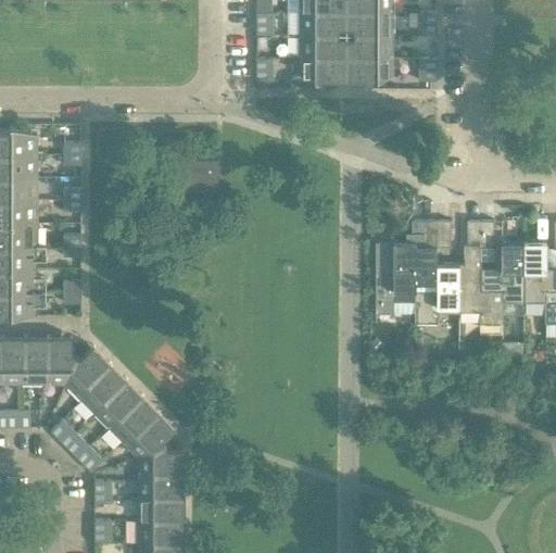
[(299,0),(299,13),(339,13),(346,13),(345,0),(299,0)]
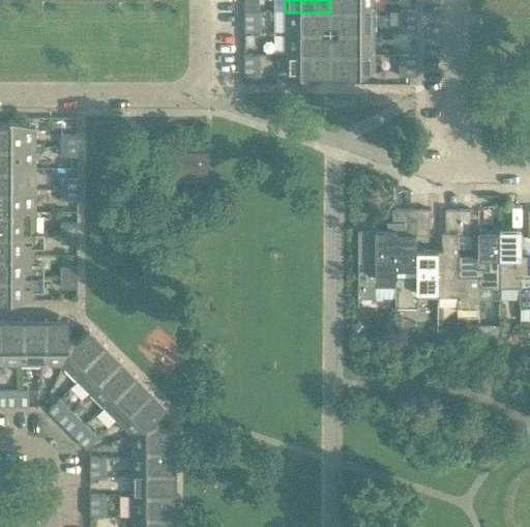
[(375,0),(329,0),(330,12),(375,12),(375,0)]
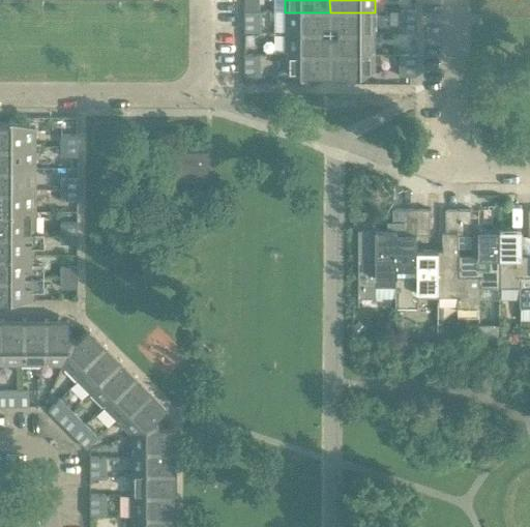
[(323,12),(285,12),(285,34),(323,34),(330,34),(330,12),(323,12)]
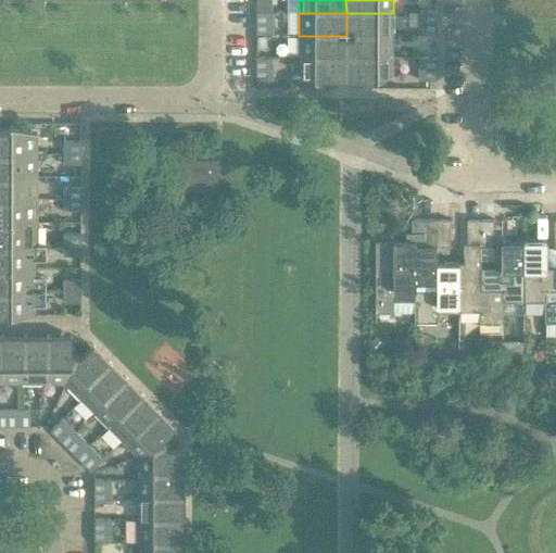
[(393,13),(346,13),(346,36),(393,36),(393,13)]
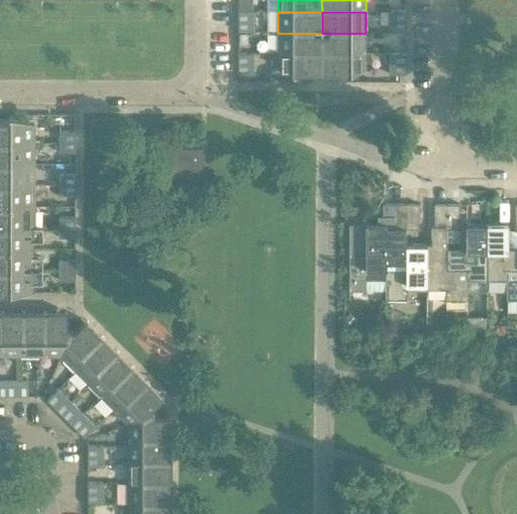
[(238,13),(238,24),(253,24),(253,13),(238,13)]
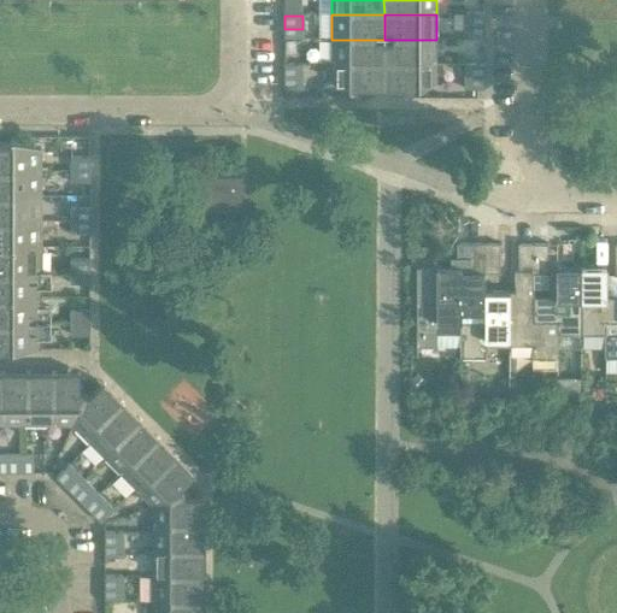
[(465,28),(485,28),(485,16),(465,16),(465,28)]
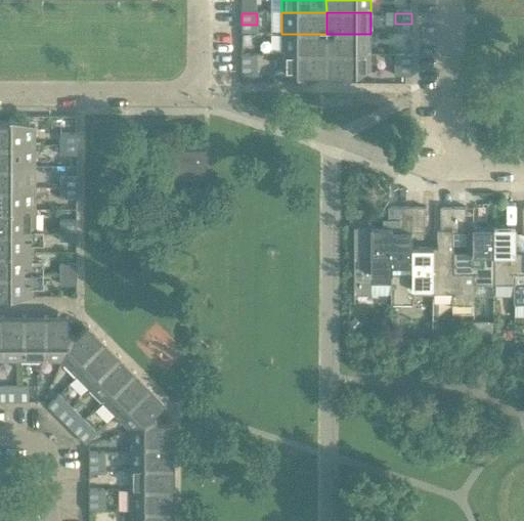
[(411,24),(395,24),(395,34),(411,35),(411,24)]
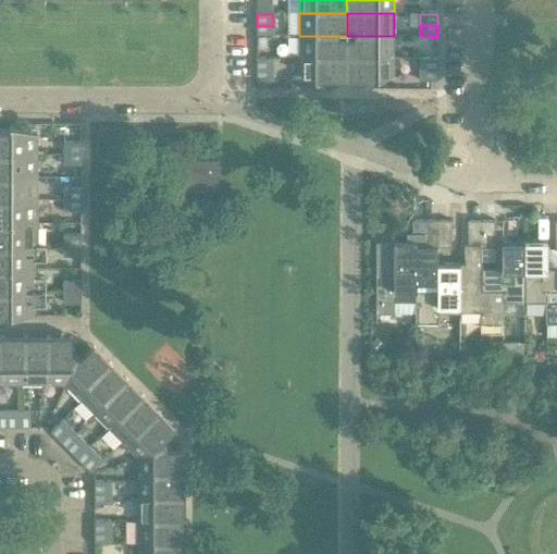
[(273,36),(273,26),(257,26),(257,36),(273,36)]
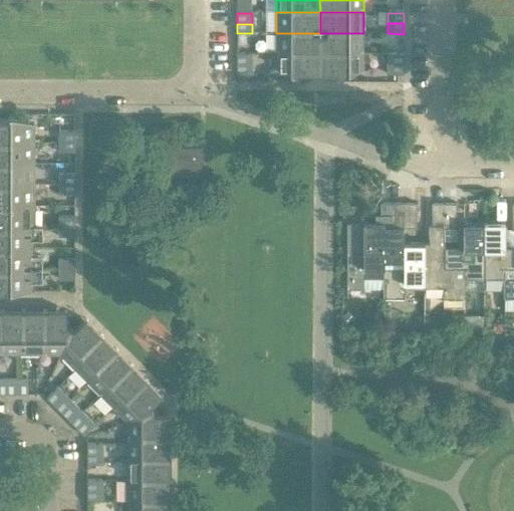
[(313,33),(276,33),(276,54),(313,54),(320,54),(320,33),(313,33)]
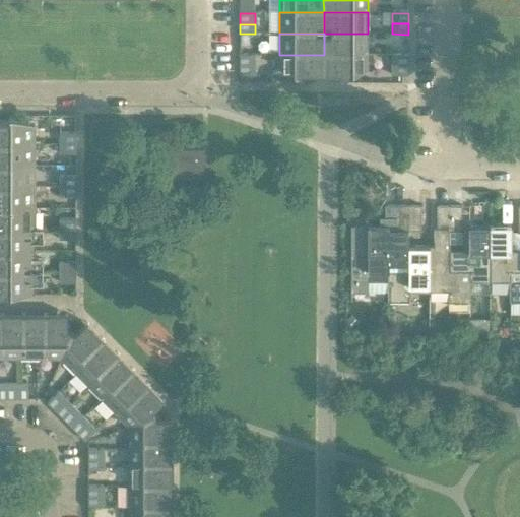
[(368,34),(324,34),(324,55),(368,56),(368,34)]
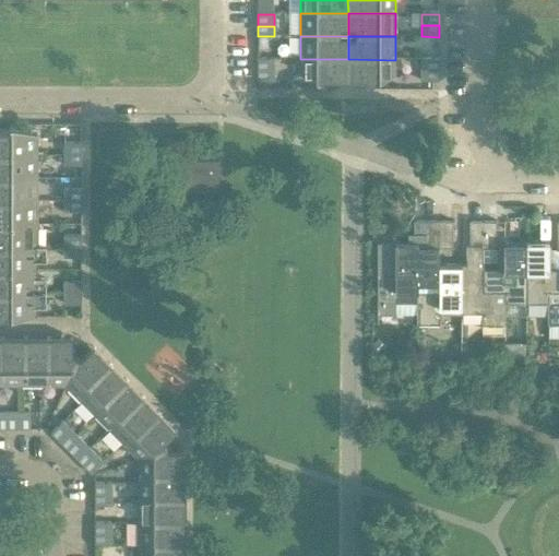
[(300,77),(292,81),(292,91),(328,92),(328,89),(330,84),(341,84),(348,84),(348,59),(341,59),(300,59),(300,77)]
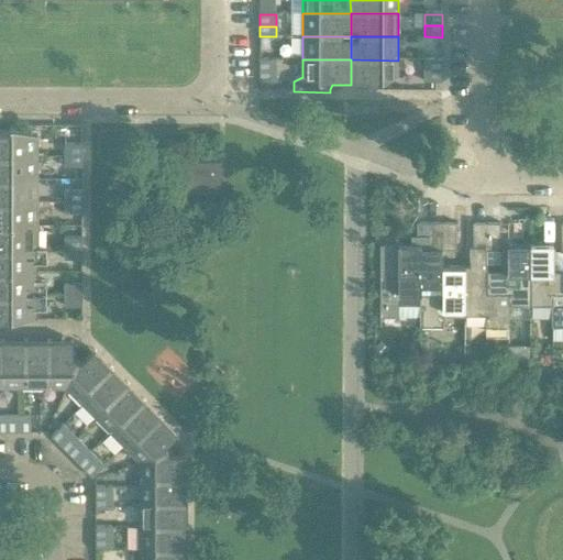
[(398,61),(351,59),(351,85),(368,85),(371,90),(398,78),(398,61)]
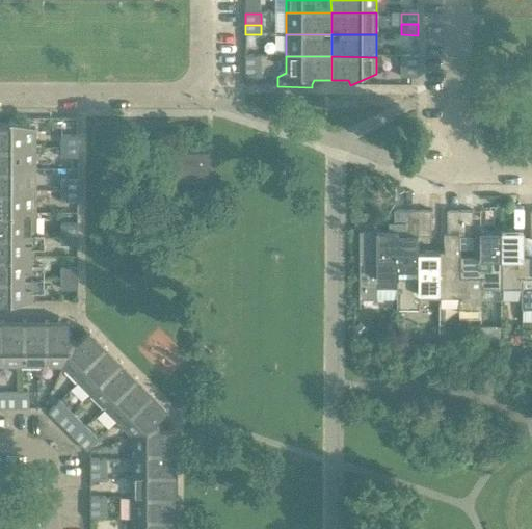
[(245,57),(245,68),(261,68),(261,57),(245,57)]
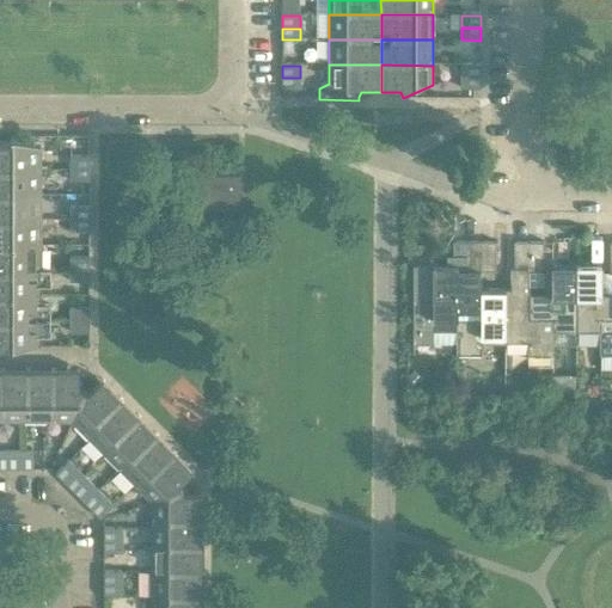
[(479,79),(479,67),(461,66),(461,79),(479,79)]
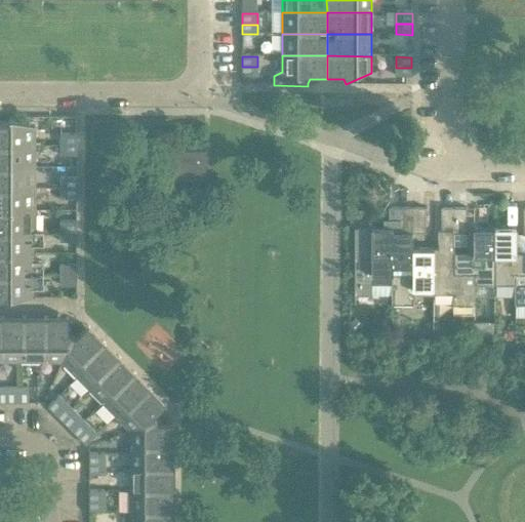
[(257,78),(257,67),(242,67),(242,78),(257,78)]
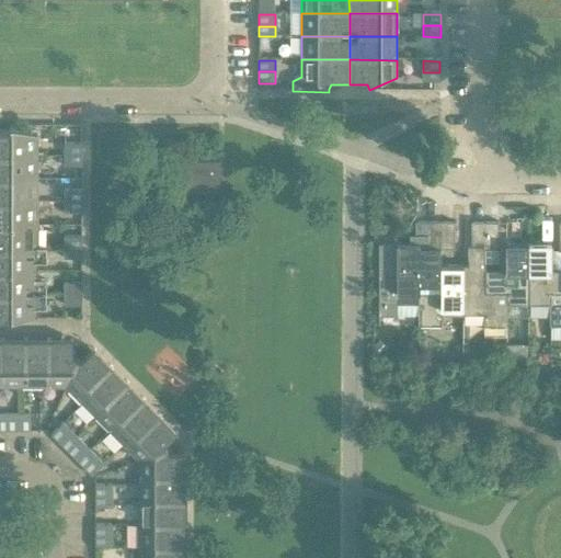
[(439,83),(439,72),(423,72),(423,83),(439,83)]
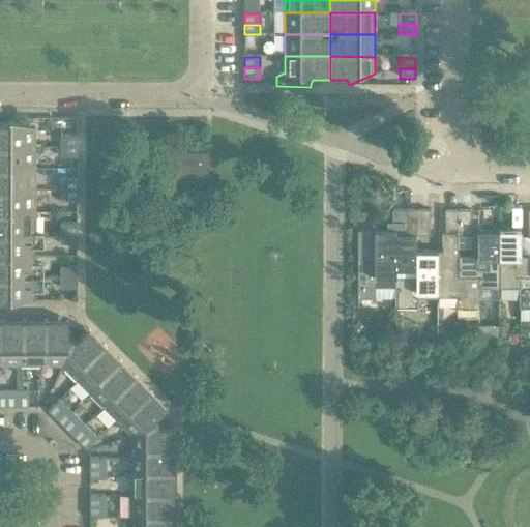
[(8,125),(0,124),(0,147),(36,148),(36,130),(10,120),(8,125)]
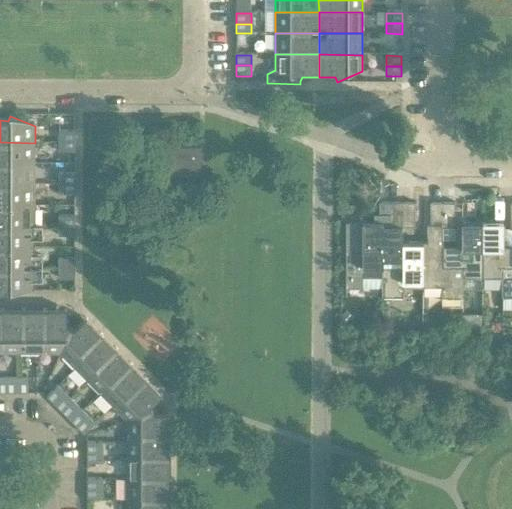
[(59,143),(75,143),(75,133),(59,133),(59,143)]
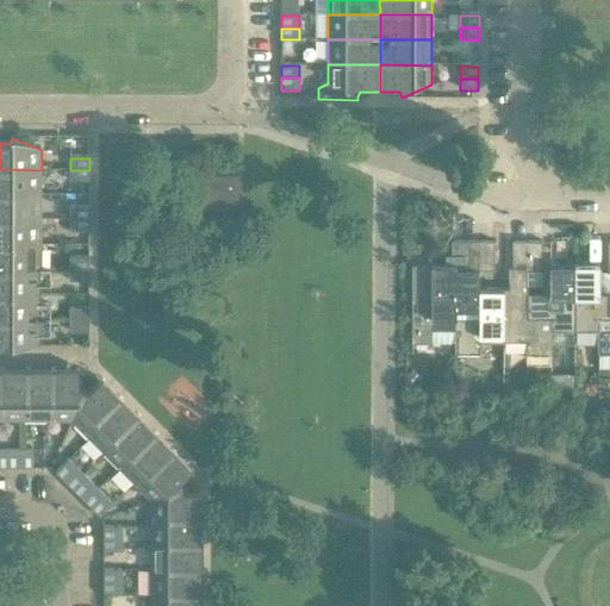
[(42,170),(0,169),(0,194),(42,195),(42,170)]
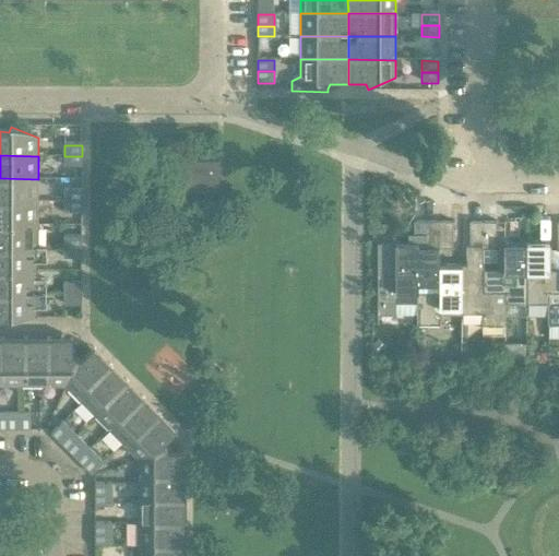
[(82,156),(64,156),(64,167),(81,167),(82,156)]
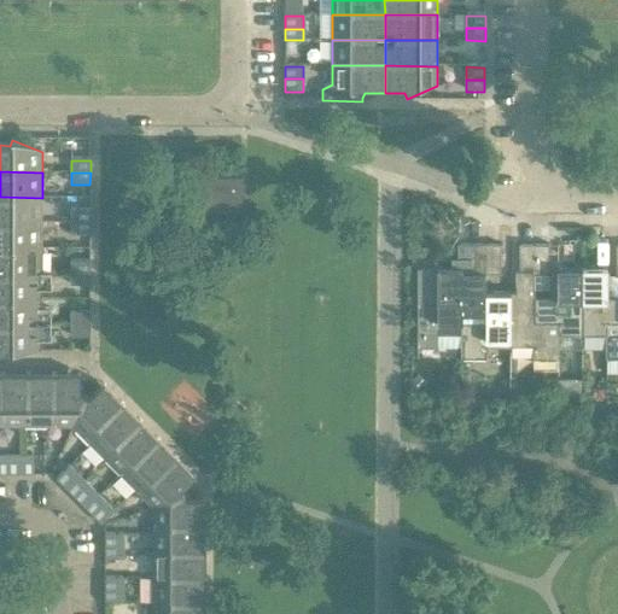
[(242,180),(207,180),(207,214),(243,214),(242,180)]
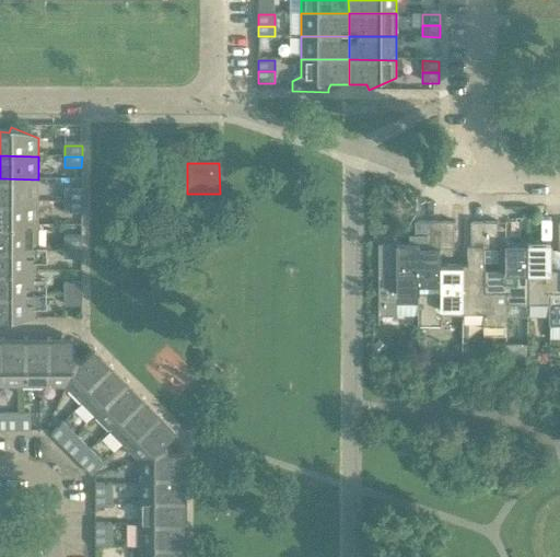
[(38,180),(0,178),(0,202),(38,202),(38,180)]
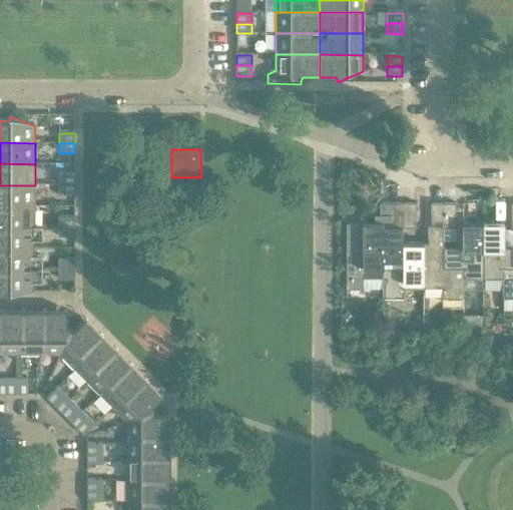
[(59,185),(74,185),(74,175),(59,175),(59,185)]
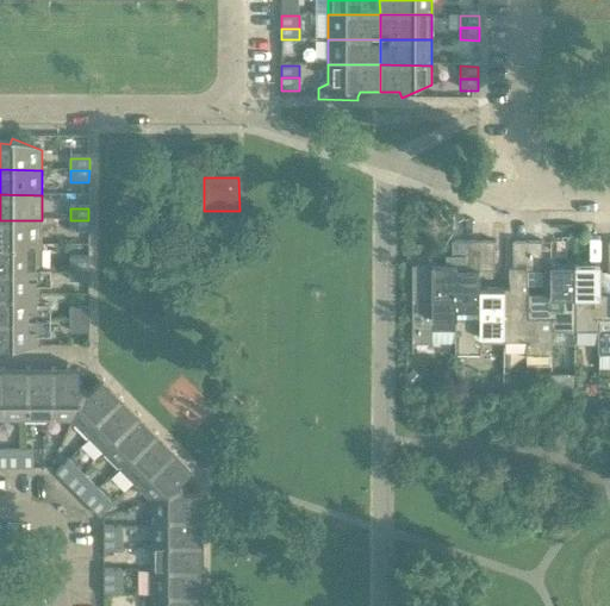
[(42,220),(0,220),(0,245),(42,245),(42,220)]
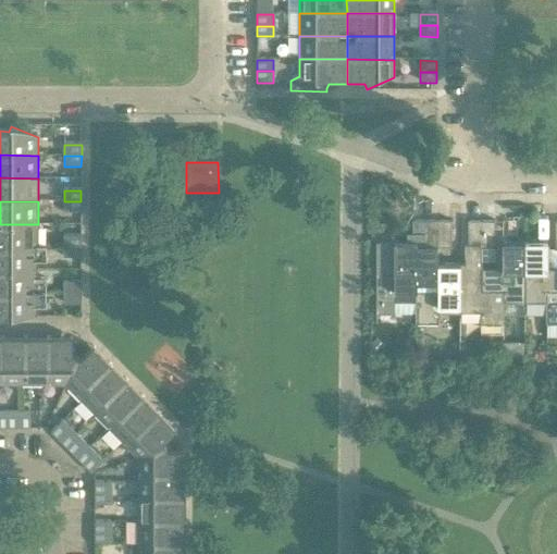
[(81,201),(64,201),(64,213),(81,213),(81,201)]
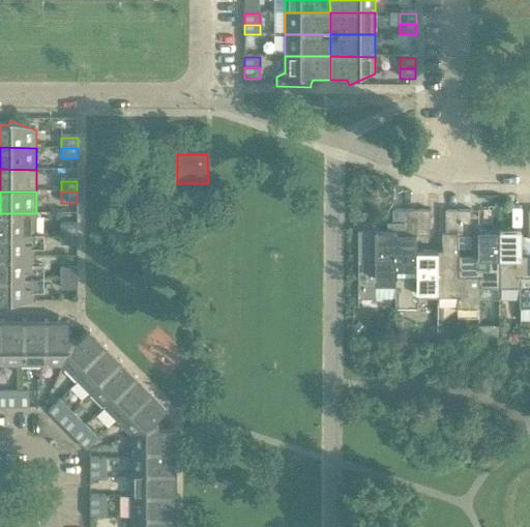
[(415,279),(415,253),(415,237),(430,237),(430,211),(392,211),(392,232),(356,232),(356,300),(394,301),(394,289),(394,279),(415,279)]
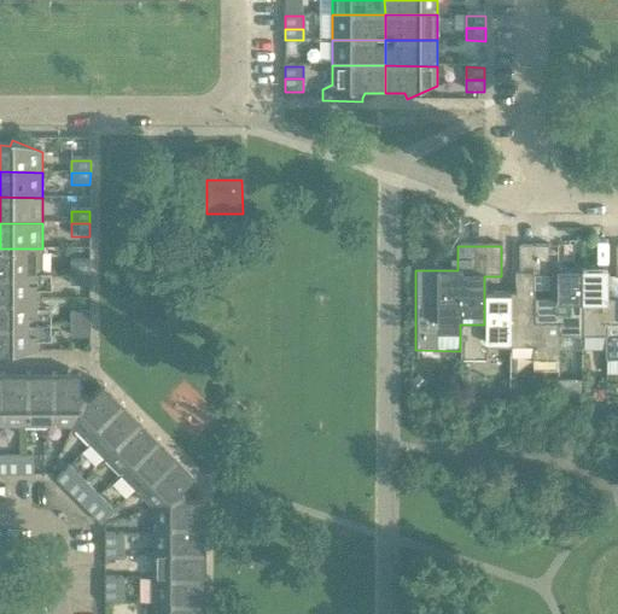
[(514,294),(508,294),(508,349),(532,349),(532,361),(558,361),(558,337),(557,322),(534,322),(534,298),(534,276),(548,276),(548,246),(519,246),(519,273),(516,273),(514,294)]
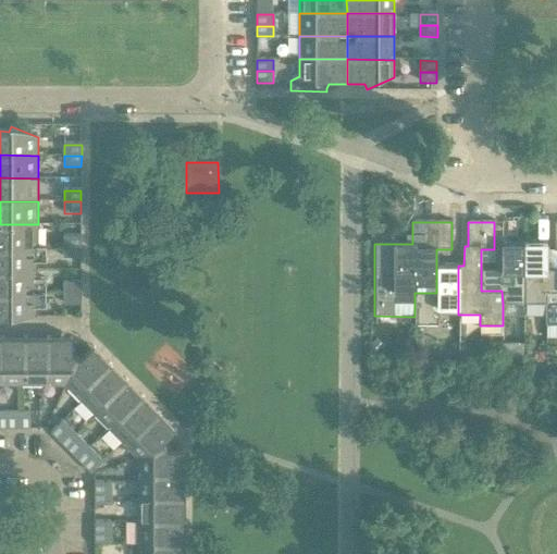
[(38,224),(0,224),(0,247),(47,247),(47,246),(38,246),(38,224)]
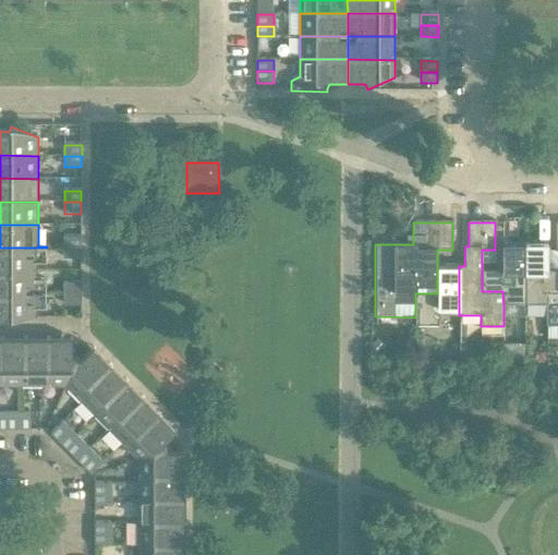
[(64,249),(81,249),(81,237),(64,237),(64,249)]
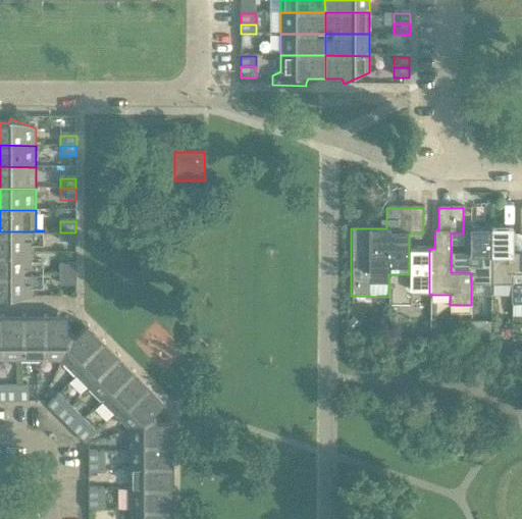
[(471,284),(492,286),(492,228),(471,228),(471,252),(451,252),(451,272),(470,272),(471,284)]
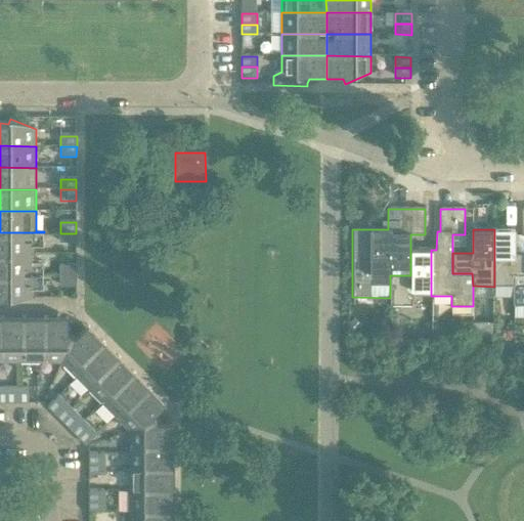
[(494,287),(513,287),(513,275),(523,275),(523,254),(515,254),(515,229),(494,229),(494,287)]
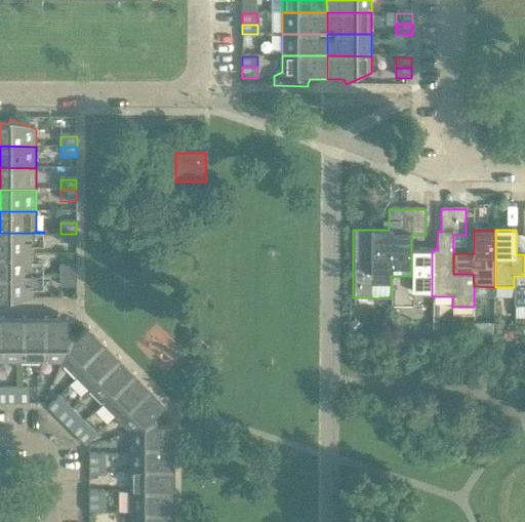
[(44,233),(0,233),(0,252),(36,253),(36,246),(44,246),(44,233)]
